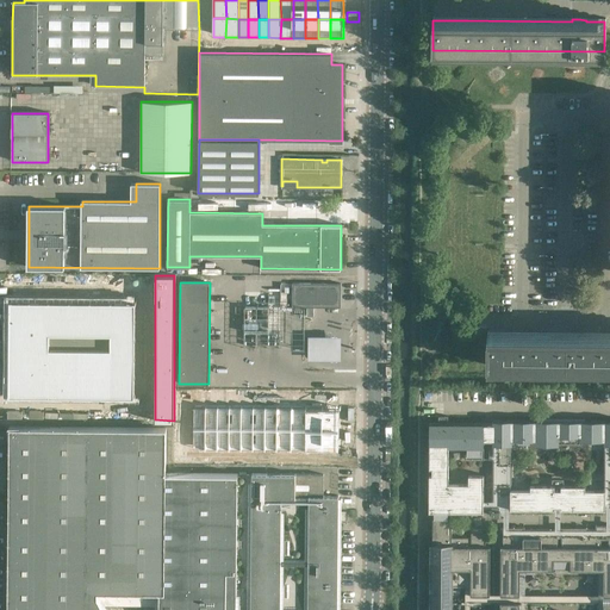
[(341,284),(292,284),(292,307),(304,307),(304,302),(340,302),(341,284)]
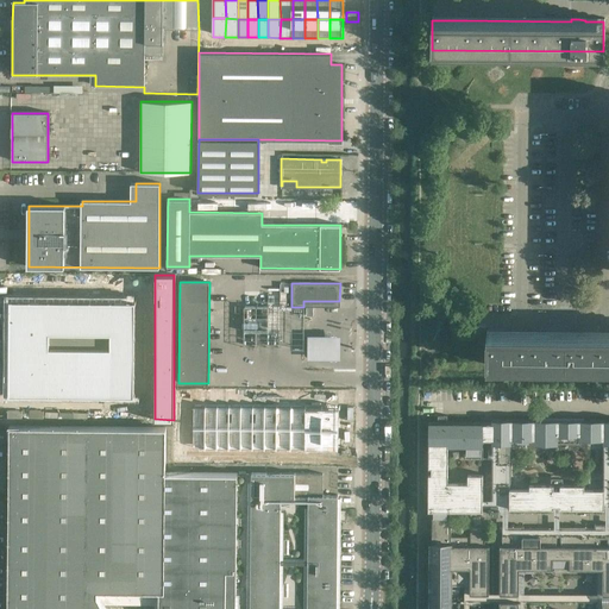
[(259,292),(259,294),(240,293),(240,301),(267,301),(267,292),(259,292)]
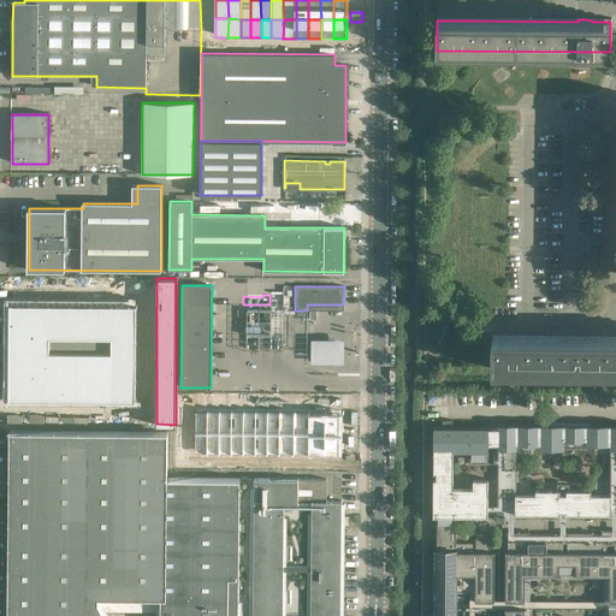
[(136,302),(10,302),(10,400),(136,400),(136,302)]
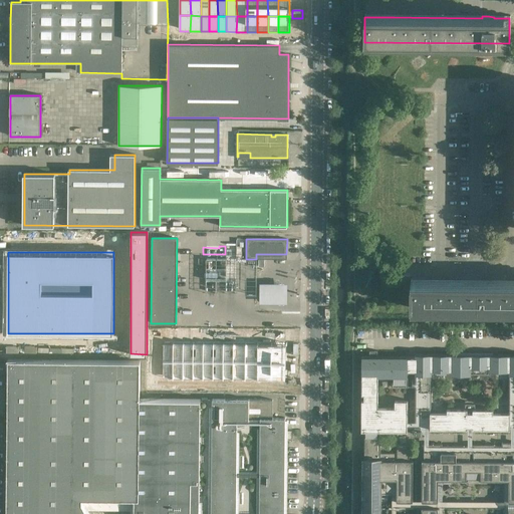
[(288,282),(260,282),(260,302),(288,302),(288,282)]
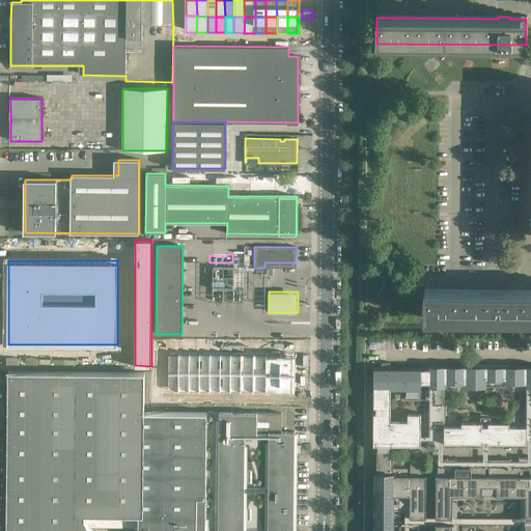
[(530,291),(423,291),(423,317),(530,317),(530,291)]
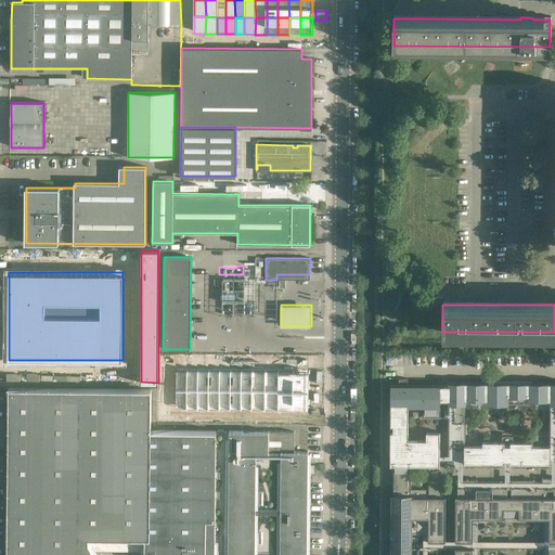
[(176,370),(176,389),(186,389),(186,370),(176,370)]
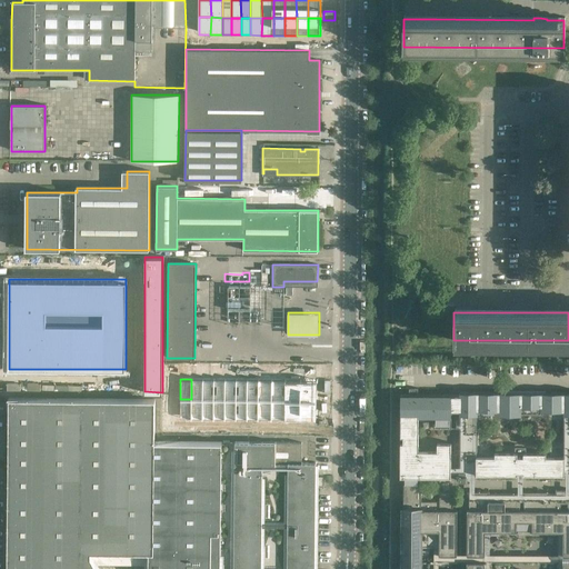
[(191,379),(191,399),(202,399),(202,379),(191,379)]
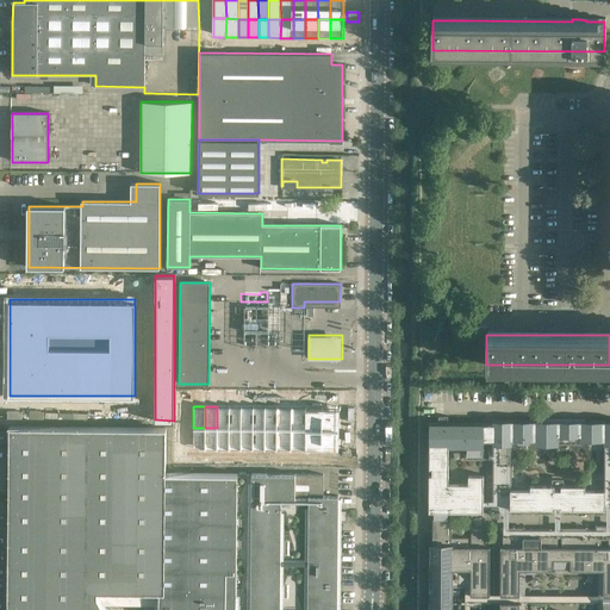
[(217,406),(217,428),(229,428),(229,406),(217,406)]
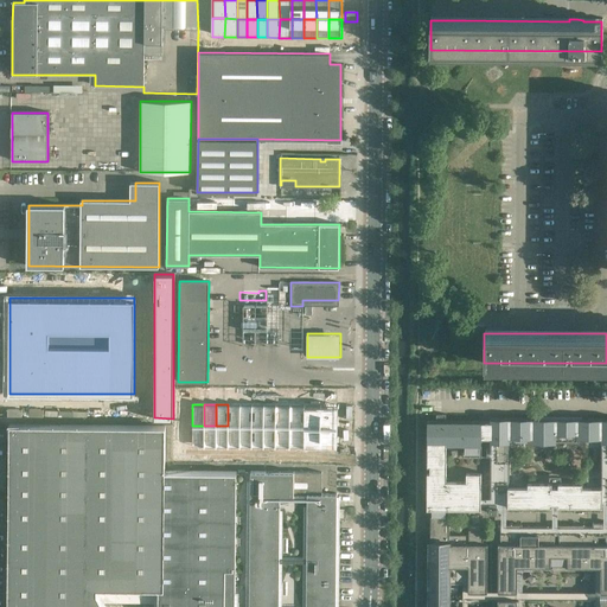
[(228,404),(228,426),(240,426),(240,404),(228,404)]
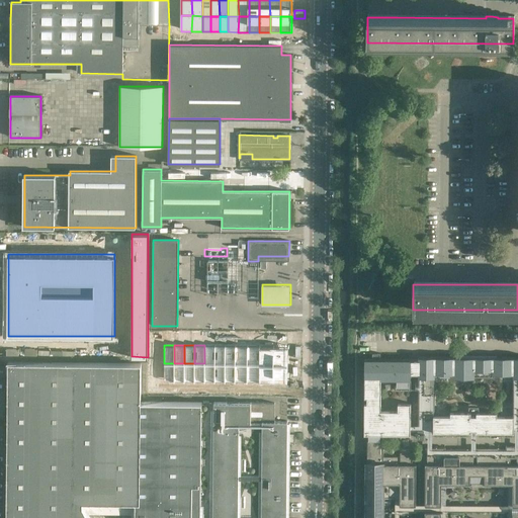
[(204,345),(204,363),(214,363),(214,345),(204,345)]
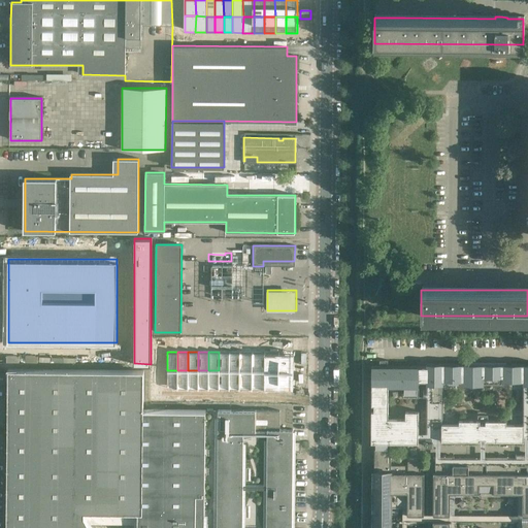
[(219,352),(219,370),(229,370),(229,353),(219,352)]
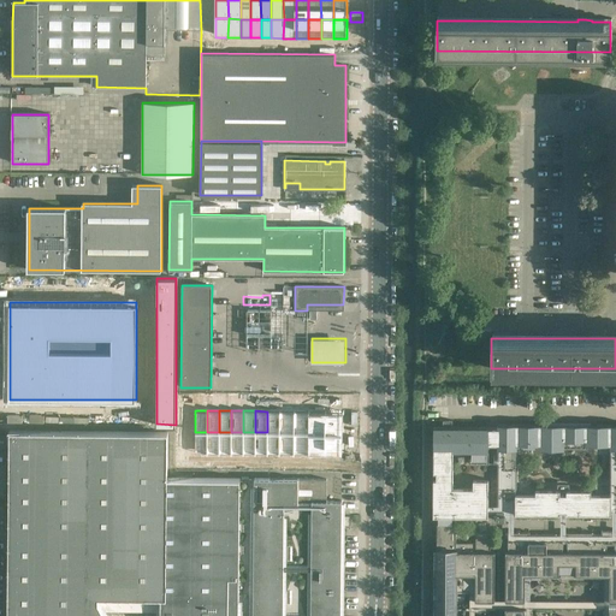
[(267,412),(267,432),(279,432),(279,412),(267,412)]
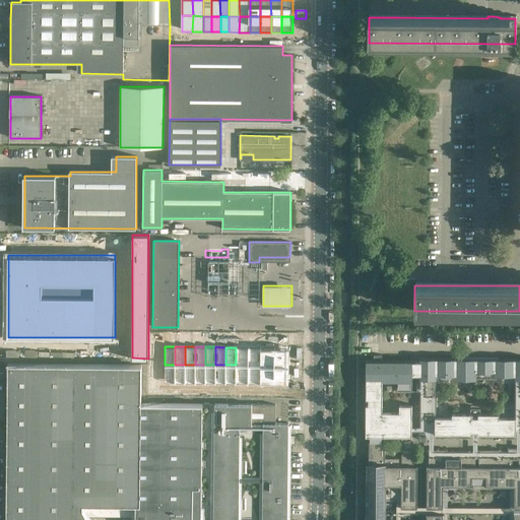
[(236,347),(236,365),(248,366),(248,347),(236,347)]
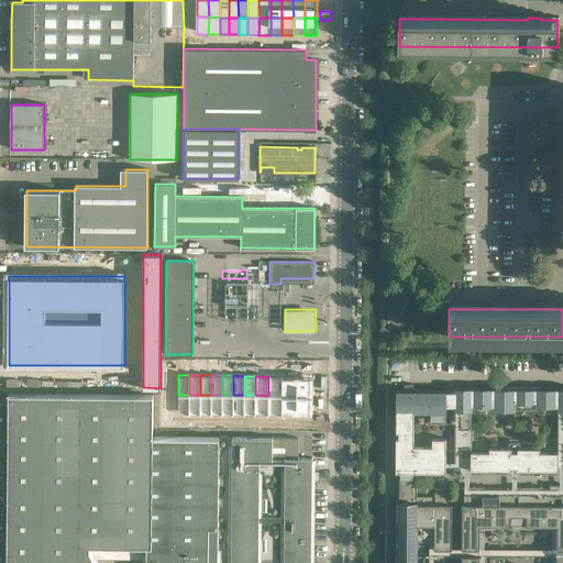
[(268,376),(268,396),(282,396),(282,376),(268,376)]
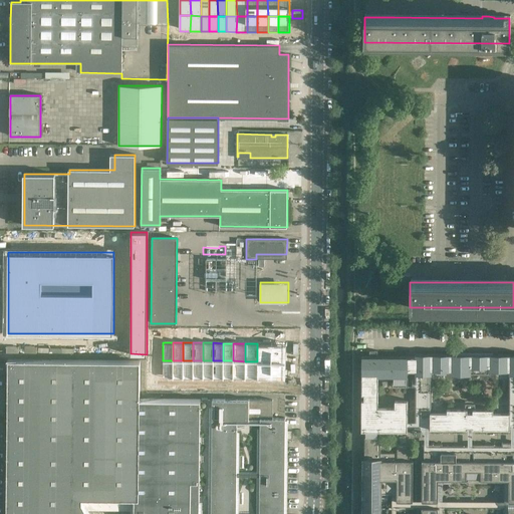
[(257,343),(257,361),(271,361),(272,343),(257,343)]
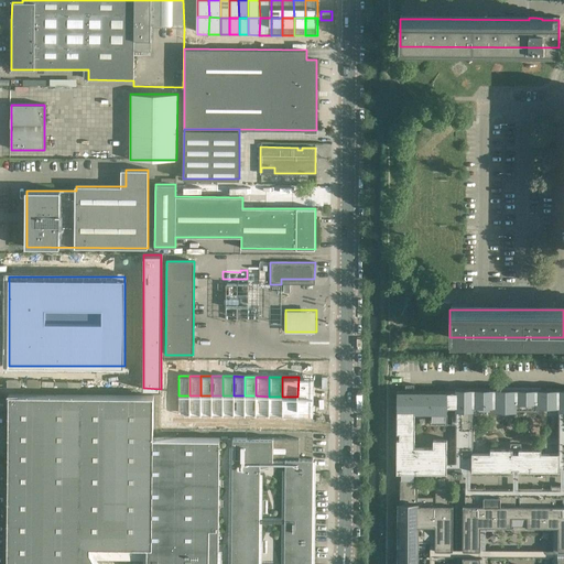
[(299,377),(297,397),(314,397),(314,377),(299,377)]
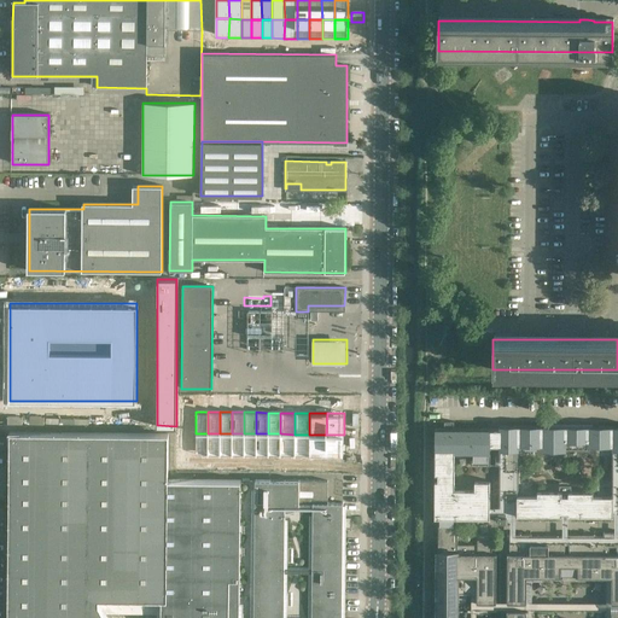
[(438,522),(438,551),(437,551),(437,617),(617,617),(617,426),(500,426),(499,516),(563,517),(563,513),(561,513),(561,491),(537,491),(537,496),(518,496),(518,445),(542,445),(542,450),(589,450),(589,445),(612,445),(612,496),(593,496),(593,491),(569,491),(569,513),(567,513),(567,517),(581,517),(581,535),(578,535),(578,534),(570,534),(570,535),(569,535),(569,553),(565,553),(565,536),(531,536),(531,534),(507,534),(507,602),(526,602),(526,577),(563,577),(563,576),(560,576),(560,566),(577,566),(577,576),(576,576),(576,577),(612,577),(611,617),(526,617),(526,610),(507,610),(506,617),(456,617),(456,593),(477,593),(477,602),(496,602),(496,553),(491,553),(491,536),(477,536),(477,544),(458,543),(458,522),(438,522)]
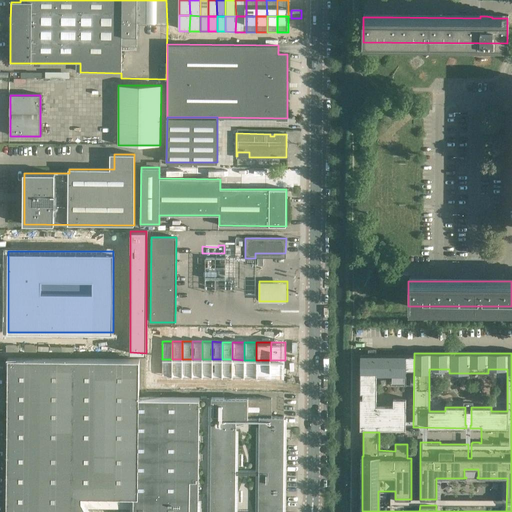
[(360,398),(360,427),(405,428),(406,398),(393,398),(393,406),(376,405),(376,375),(390,375),(390,386),(406,386),(406,354),(360,355),(360,393),(364,393),(364,398),(360,398)]
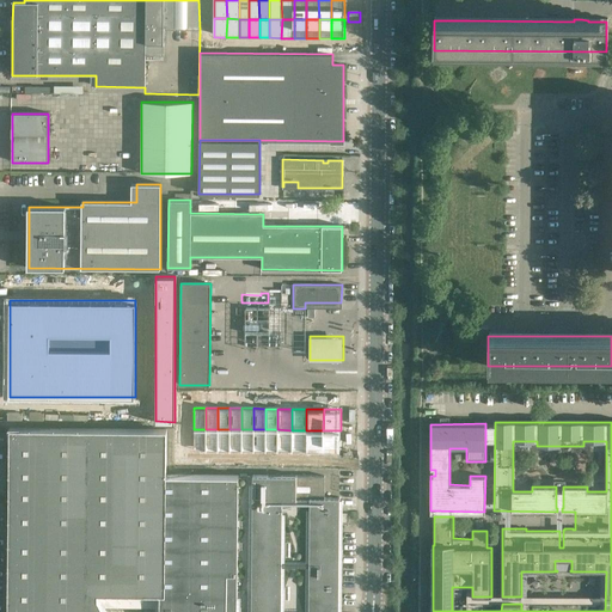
[(105,611),(98,598),(98,593),(104,604),(112,599),(115,604),(123,599),(127,604),(134,599),(138,604),(146,599),(142,593),(157,593),(157,601),(159,601),(159,611),(337,611),(340,497),(319,497),(319,476),(165,476),(166,430),(10,429),(7,611),(105,611)]
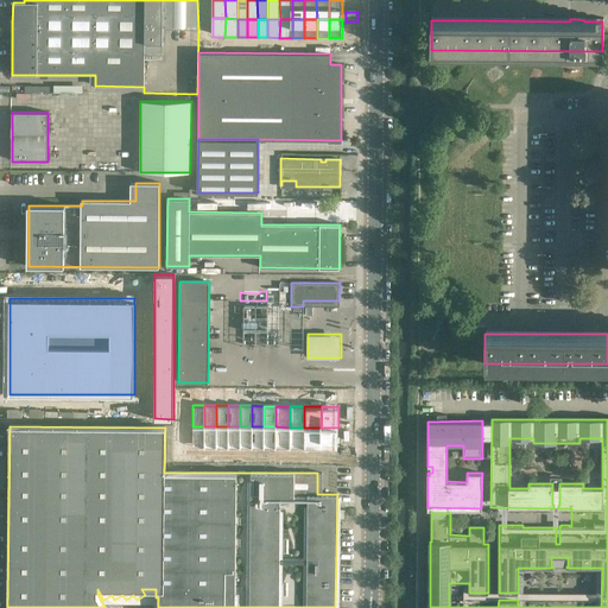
[(192,426),(192,448),(204,448),(204,426),(192,426)]
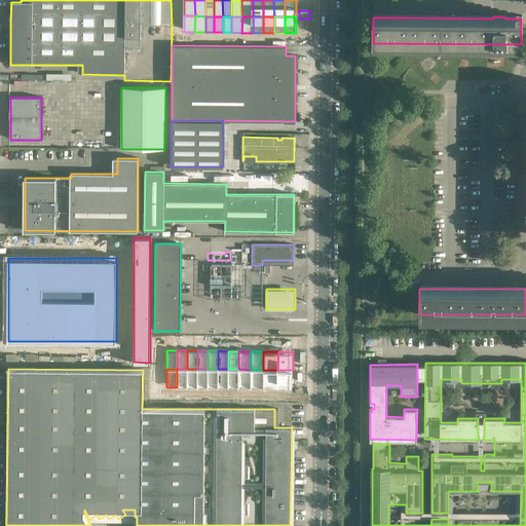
[(177,369),(177,387),(187,387),(187,369),(177,369)]
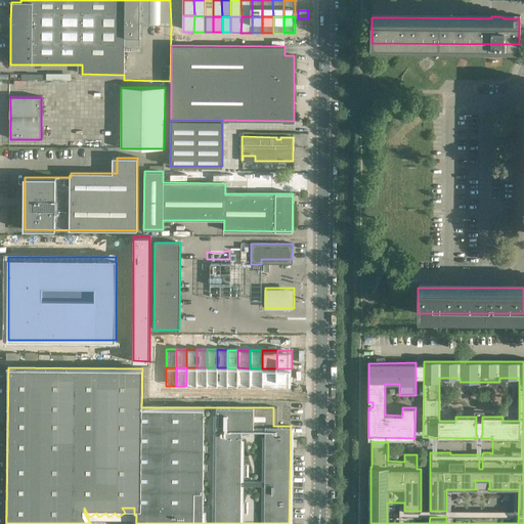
[(186,367),(186,386),(197,386),(197,367),(186,367)]
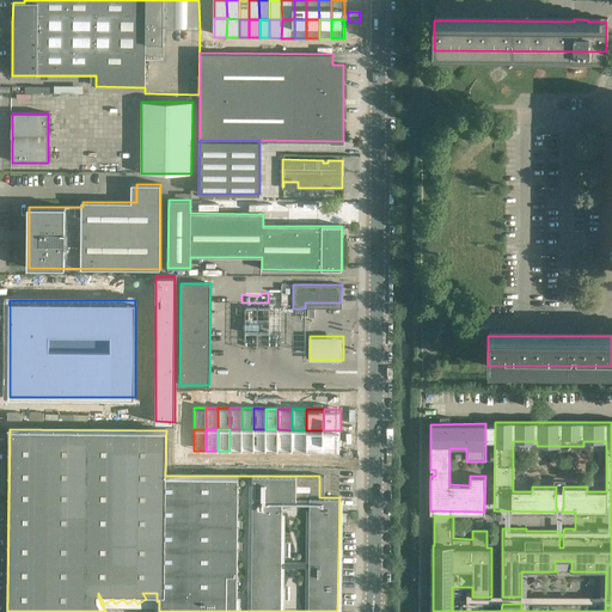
[(230,429),(230,451),(242,451),(242,429),(230,429)]
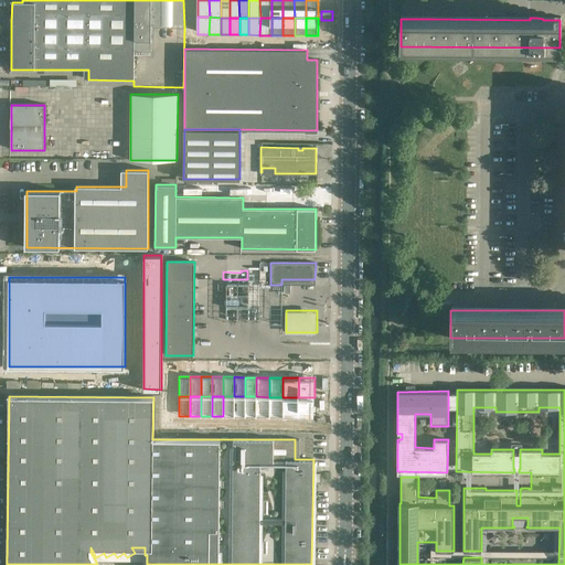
[(223,396),(223,416),(234,416),(234,396),(223,396)]
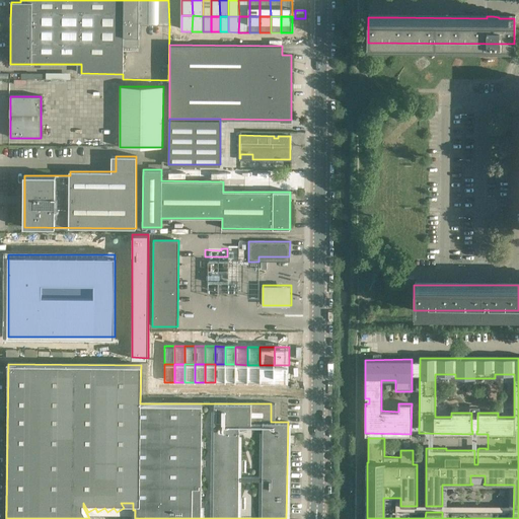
[(215,364),(215,382),(225,382),(225,364),(215,364)]
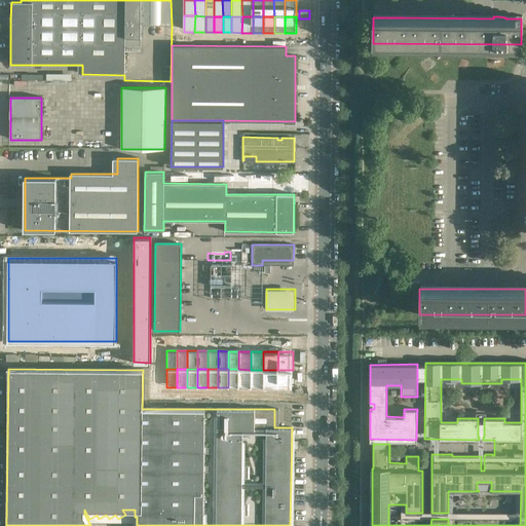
[(228,369),(228,387),(238,387),(238,369),(228,369)]
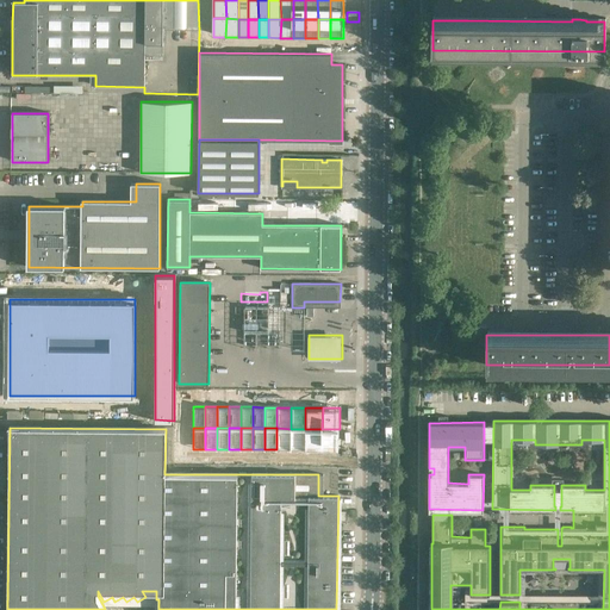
[(277,428),(277,449),(291,449),(291,429),(277,428)]
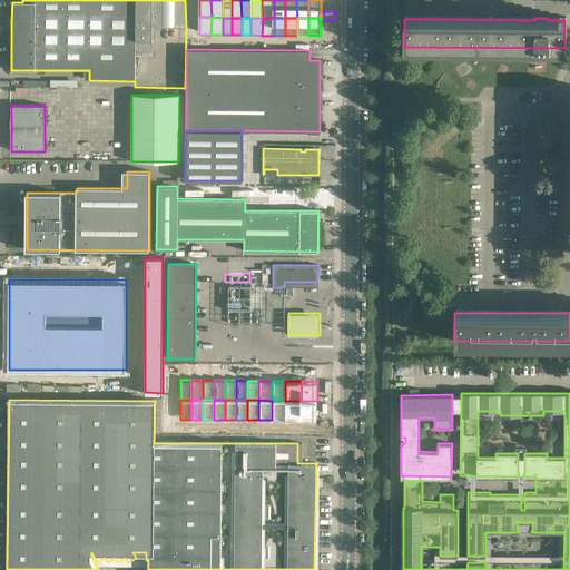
[(272,401),(272,420),(285,420),(285,401),(272,401)]
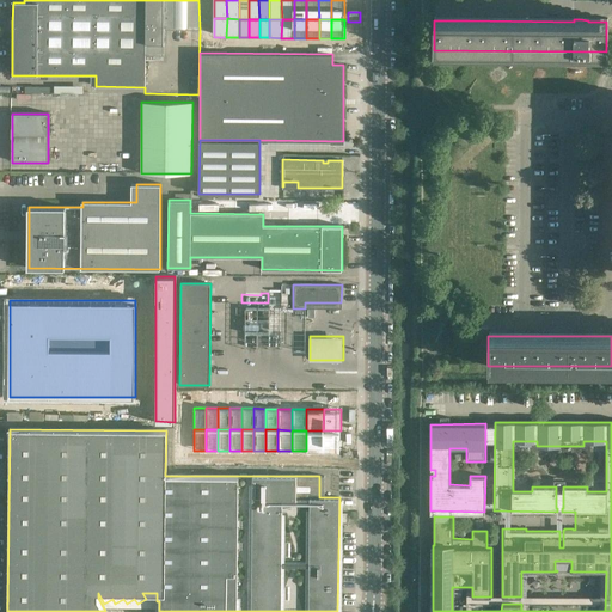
[(306,430),(306,451),(323,452),(323,430),(306,430)]
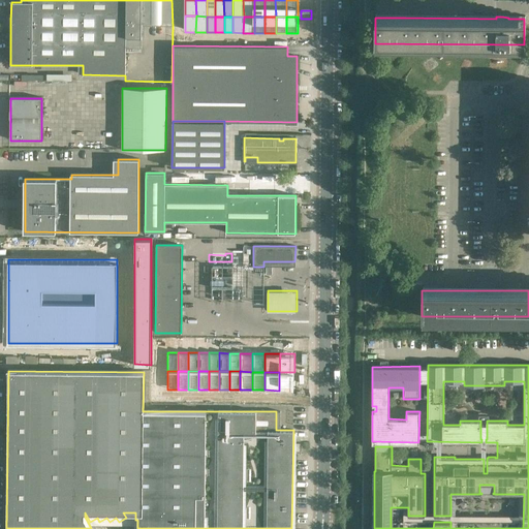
[(279,372),(279,391),(294,391),(294,372),(279,372)]
